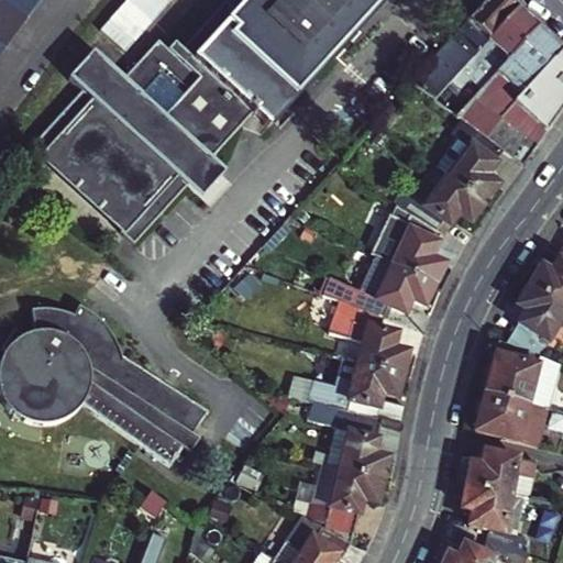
[(0,0),(0,47),(3,51),(25,22),(0,0)]
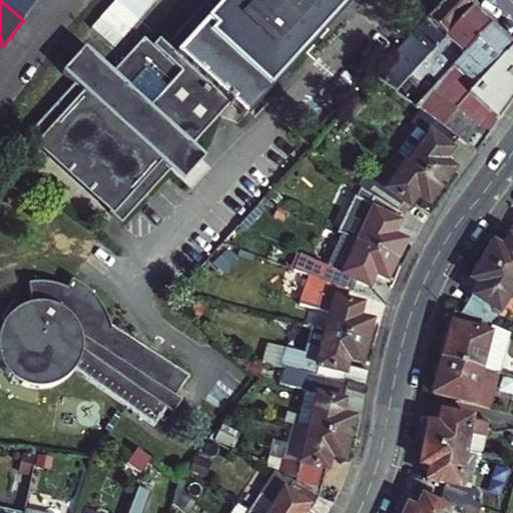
[(0,0),(23,20),(37,0),(0,0)]
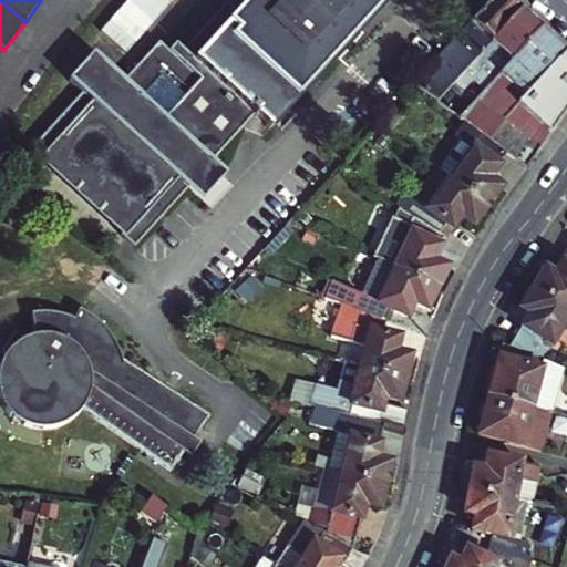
[(249,0),(230,21),(75,192),(123,234),(119,238),(132,250),(188,187),(184,183),(205,158),(210,163),(254,115),(268,130),(385,0),(249,0)]
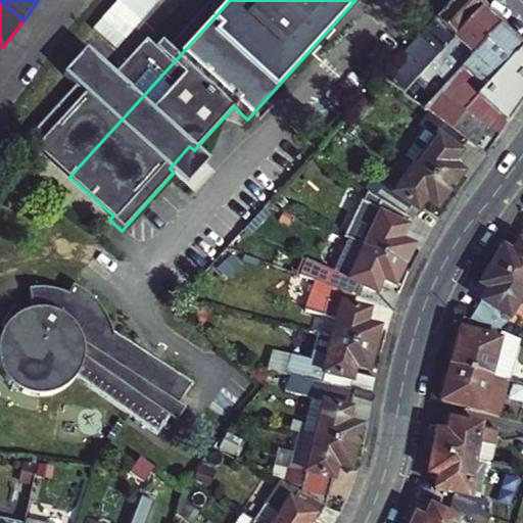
[(114,0),(91,27),(114,48),(159,0),(114,0)]
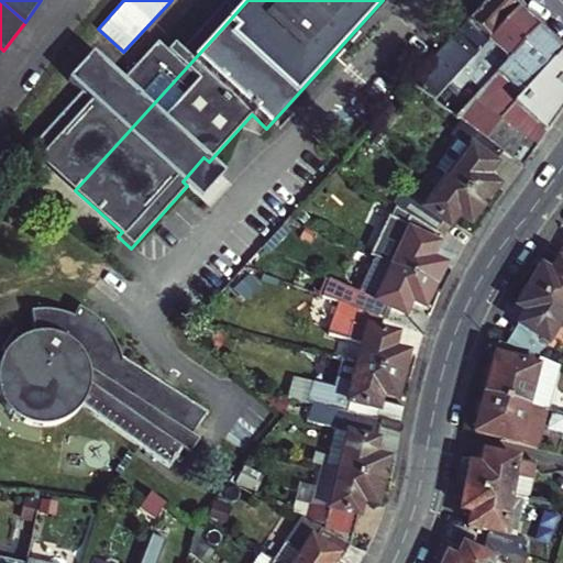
[(475,53),(517,8),(512,0),(487,0),(482,7),(410,84),(432,100),(448,84),(466,63),(475,53)]
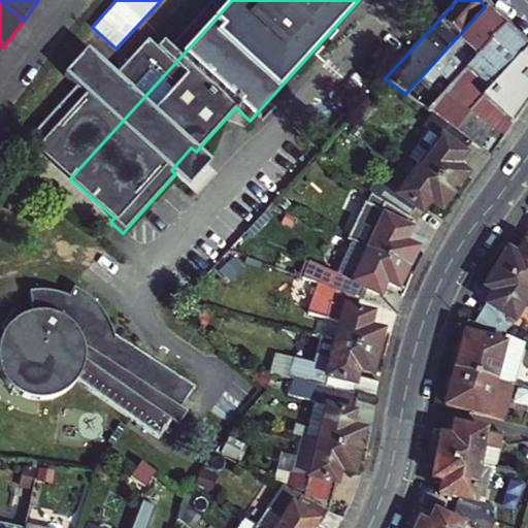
[(504,24),(485,7),(446,50),(465,66),(504,24)]
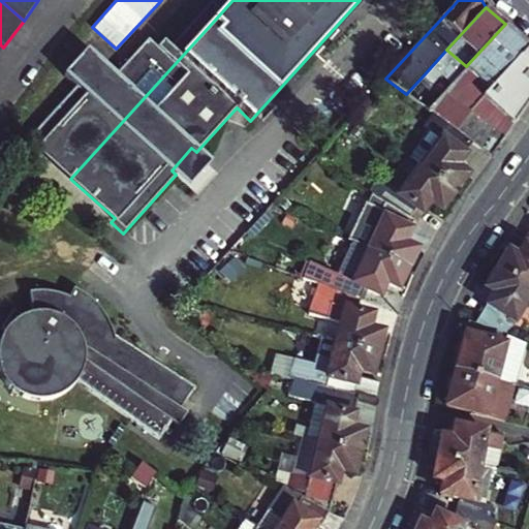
[(70,179),(215,20),(205,11),(161,61),(144,45),(113,81),(111,80),(43,155),(70,179)]
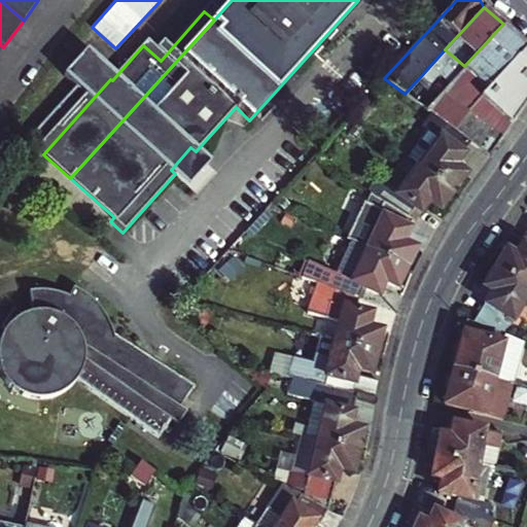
[(526,46),(503,24),(464,66),(455,76),(425,109),(448,126),(469,142),(488,154),(526,101),(526,46)]
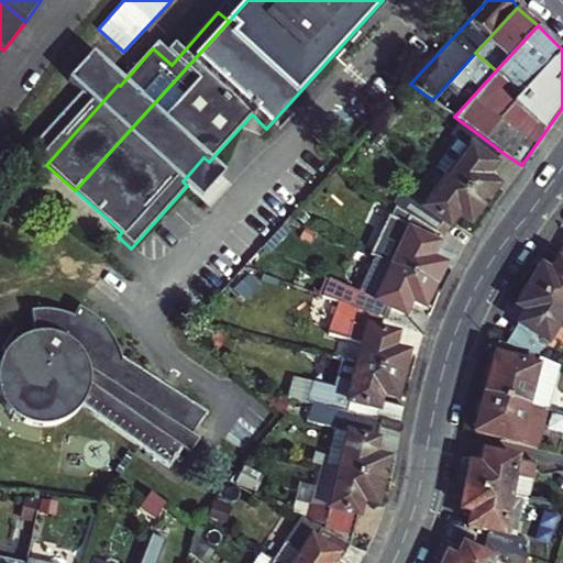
[(466,63),(474,70),(486,81),(496,70),(475,53),(466,63)]
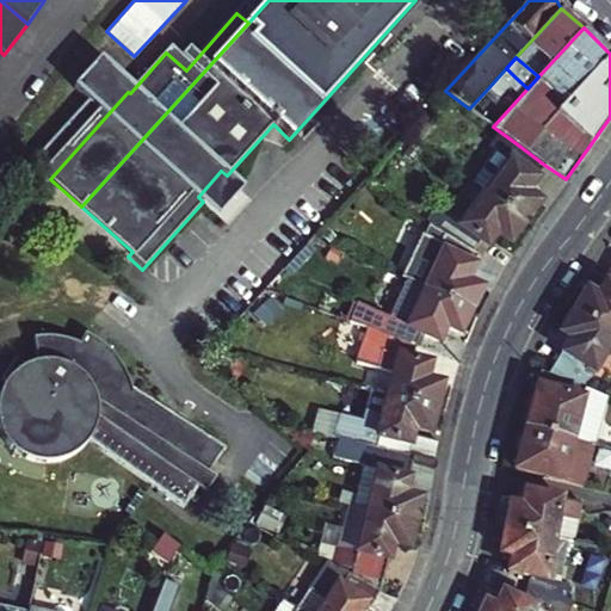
[(50,179),(128,92),(98,65),(73,93),(86,104),(30,168),(43,180),(47,176),(50,179)]
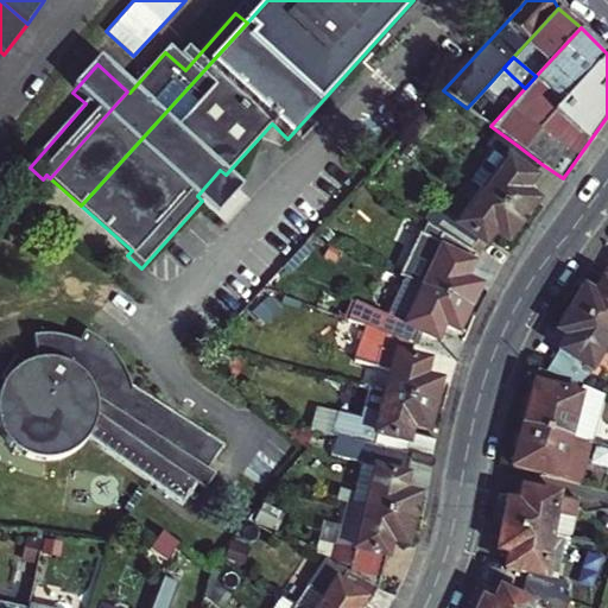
[(512,76),(504,68),(483,90),(493,97),(512,76)]
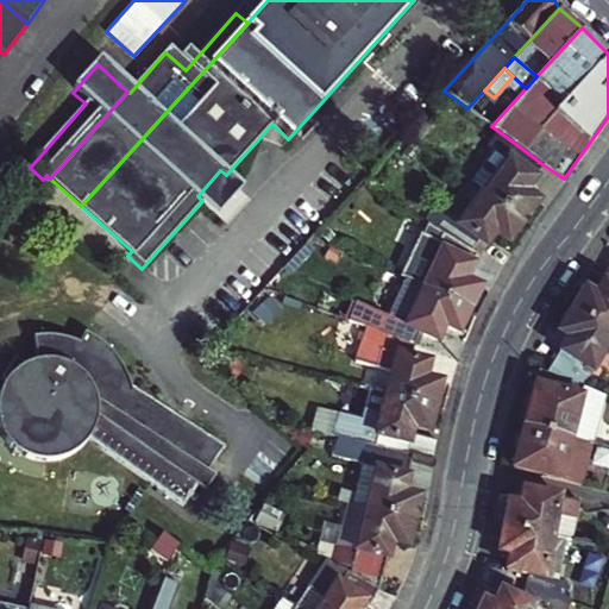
[(542,164),(518,145),(487,187),(481,183),(477,187),(522,220),(537,200),(525,190),(542,164)]
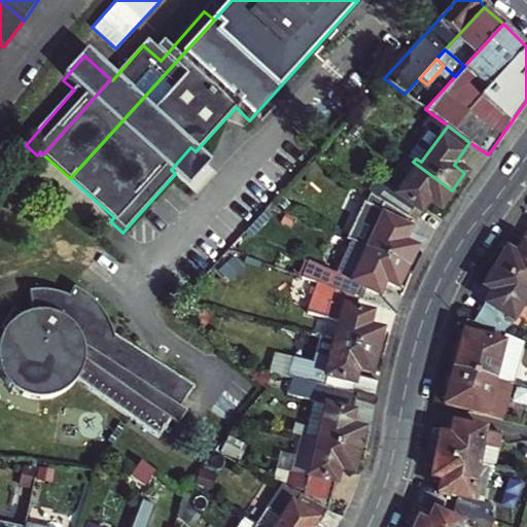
[(396,150),(409,159),(409,160),(412,155),(398,146),(396,150)]
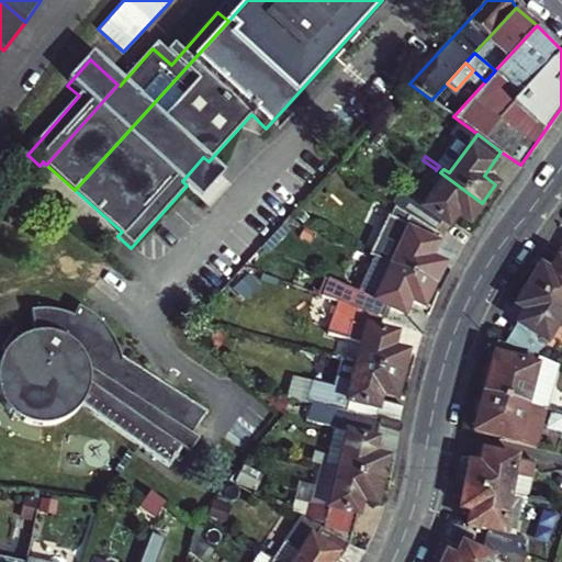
[(423,160),(420,158),(415,165),(430,176),(436,169),(423,160)]
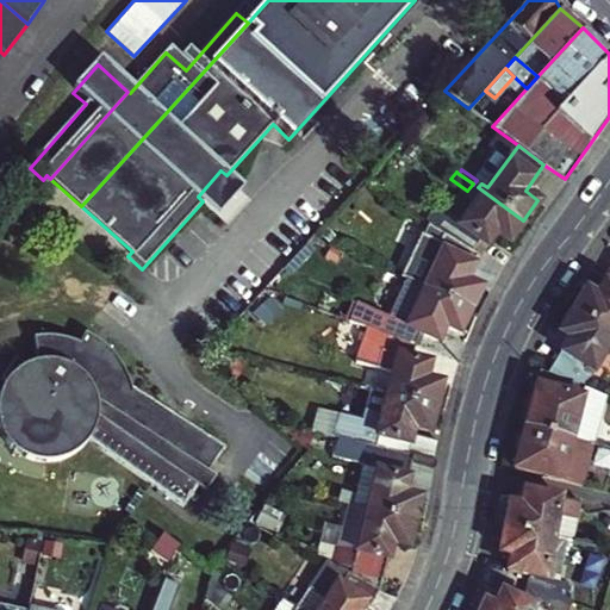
[(509,240),(523,221),(478,187),(474,193),(481,198),(459,226),(448,219),(440,231),(478,255),(479,256),(496,231),(509,240)]
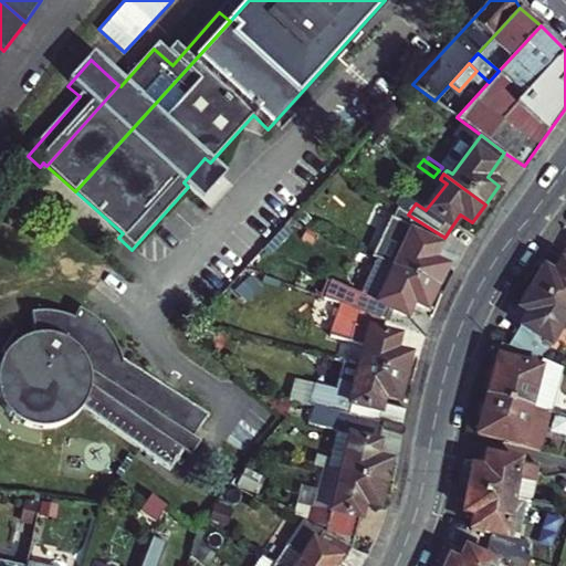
[(396,269),(436,287),(446,265),(432,260),(443,237),(408,215),(397,207),(392,217),(390,217),(371,257),(376,259),(389,265),(396,269)]
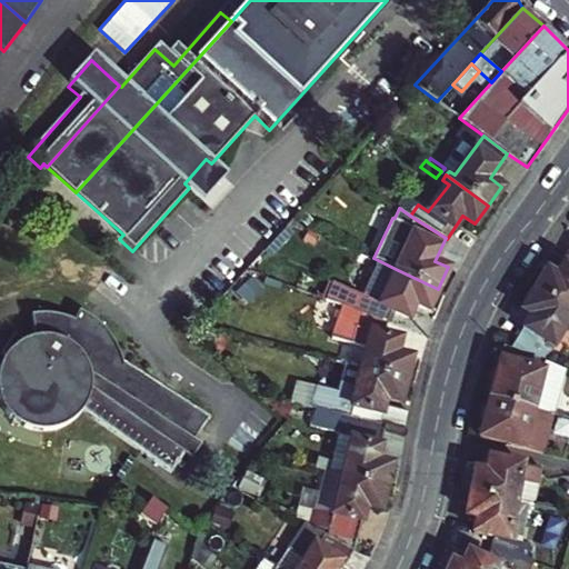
[(568,251),(555,275),(546,269),(533,290),(568,311),(568,251)]
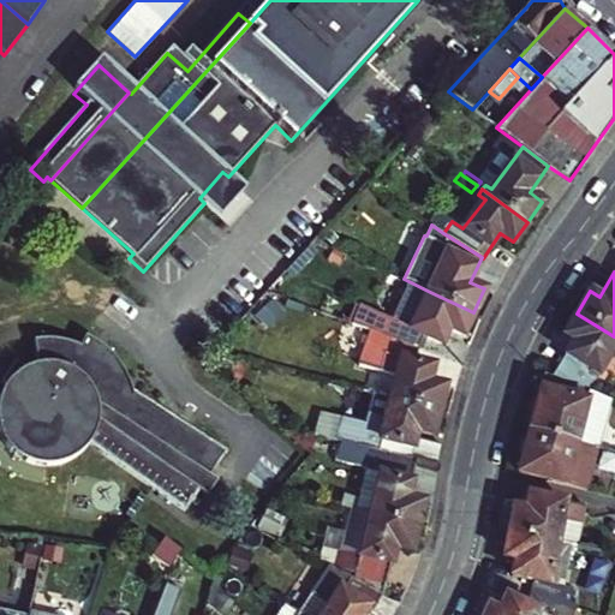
[(423,288),(408,281),(402,293),(417,300),(421,294),(423,288)]
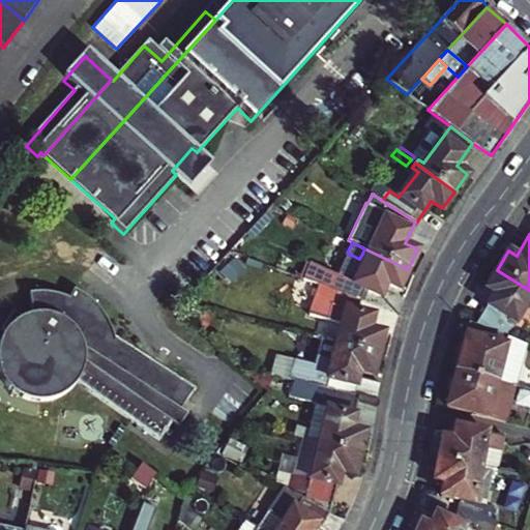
[(379,296),(386,282),(399,288),(408,269),(371,252),(367,257),(354,285),(332,275),(328,289),(361,300),(365,290),(379,296)]
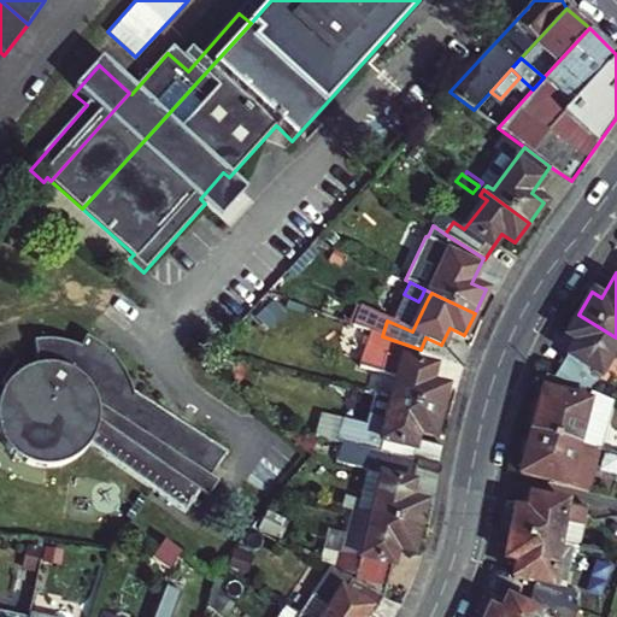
[(553,377),(588,392),(616,345),(616,338),(579,315),(565,335),(575,341),(553,377)]
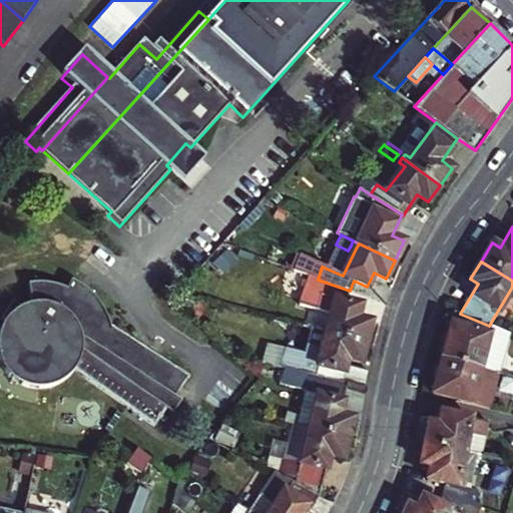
[(318,280),(309,276),(299,309),(331,319),(329,328),(323,326),(322,331),(366,343),(371,322),(359,318),(362,306),(346,301),(350,291),(318,280)]
